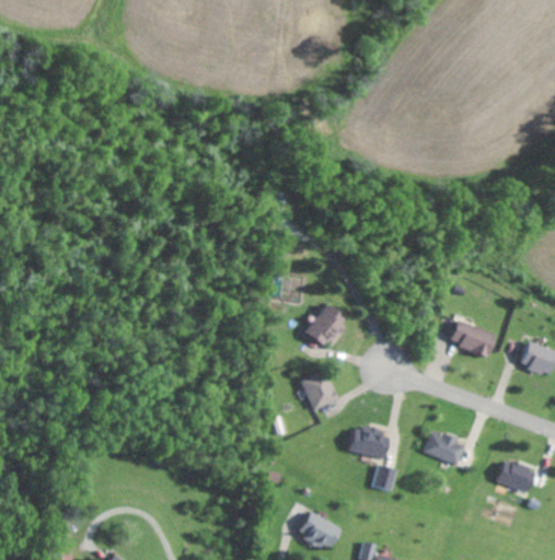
[(305,336),(327,347),(343,316),(320,304),(305,336)]
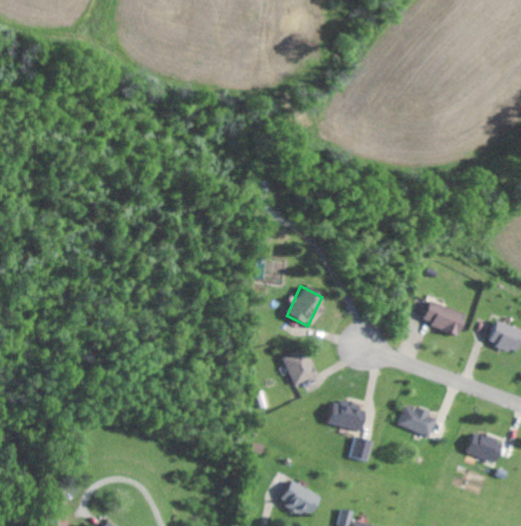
[(469,313),(428,300),(420,322),(460,335),(469,313)]
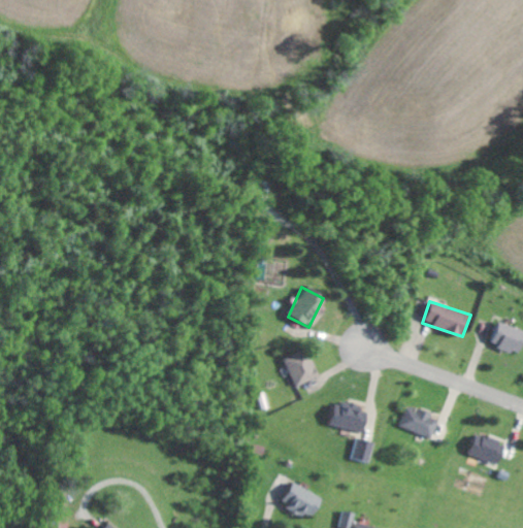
[(490,341),(497,343),(496,348),(522,355),(522,328),(495,322),(490,341)]
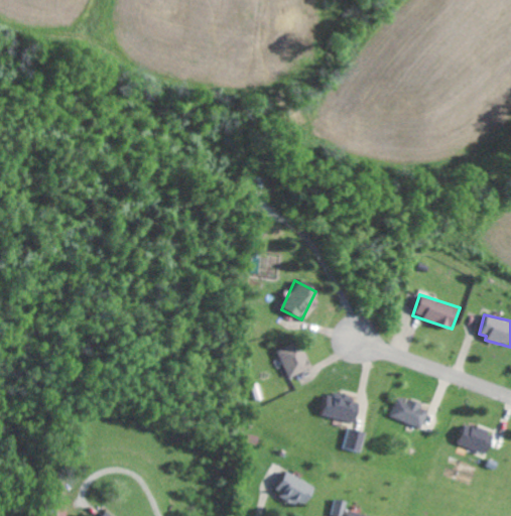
[(291,378),(309,368),(295,342),(277,352),(291,378)]
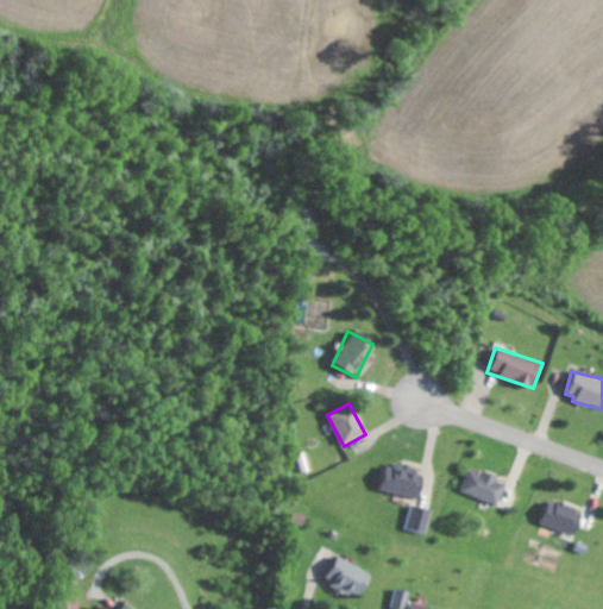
[(425,472),(397,465),(396,469),(382,465),(377,489),(419,498),(425,472)]
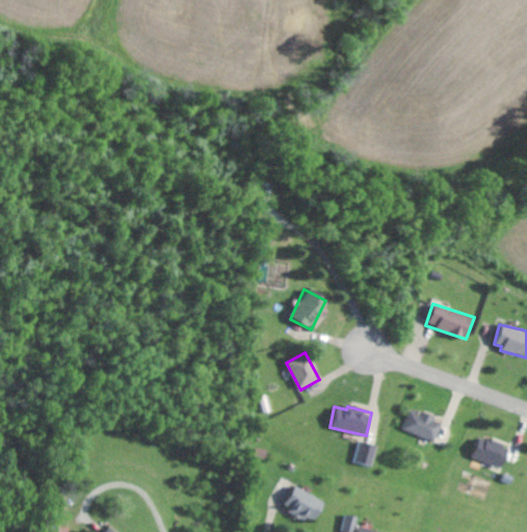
[(436,441),(442,421),(410,410),(403,429),(436,441)]
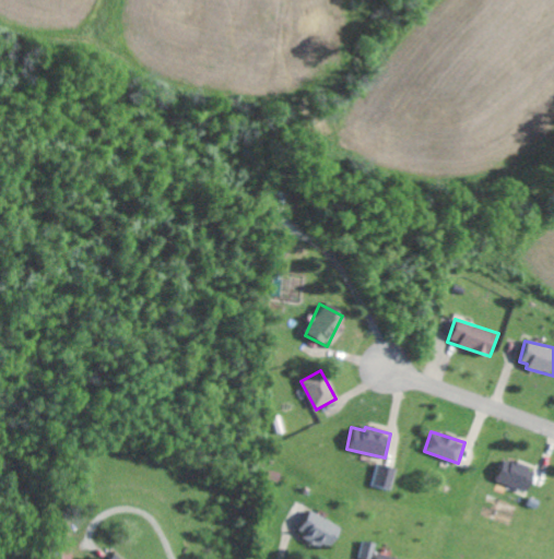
[(504,459),(496,479),(529,491),(535,470),(504,459)]
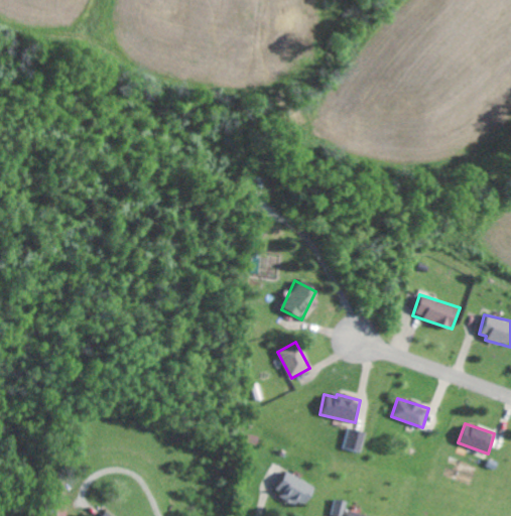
[(362,453),(366,432),(350,429),(345,449),(362,453)]
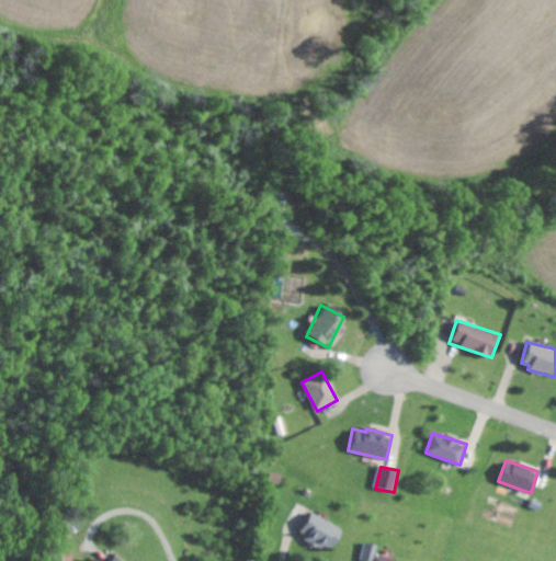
[(340,529),(310,511),(297,533),(328,550),(340,529)]
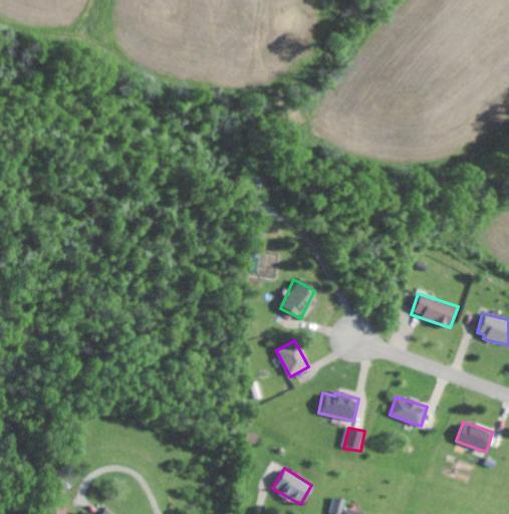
[(369,513),(343,507),(345,500),(335,497),(330,513),(332,513),(369,513)]
